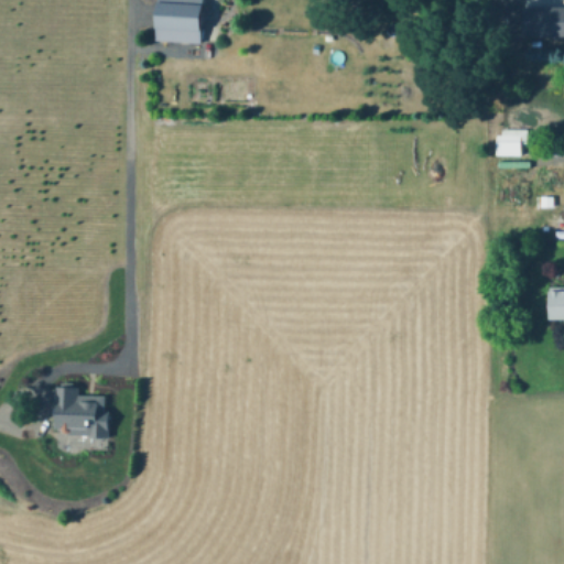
[(154,0),(217,0),(210,45),(149,36),(154,0)]
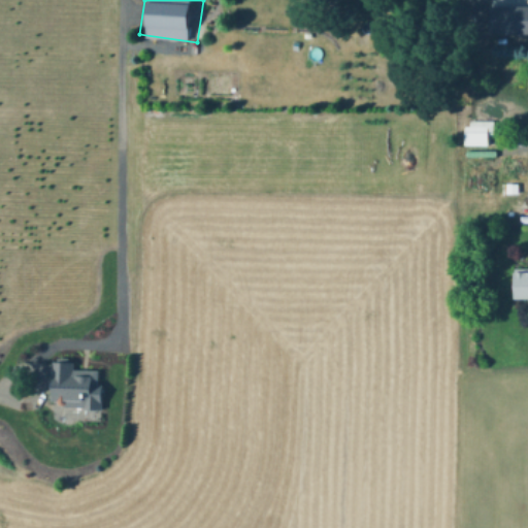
[(486,0),(486,10),(469,10),(469,0),(486,0)]
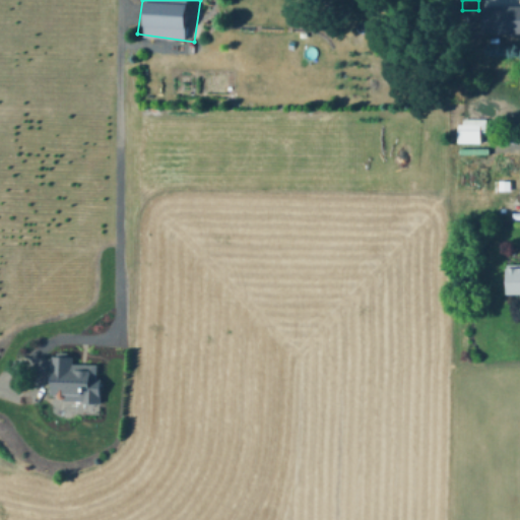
[(519,2),(519,29),(484,29),(484,2),(519,2)]
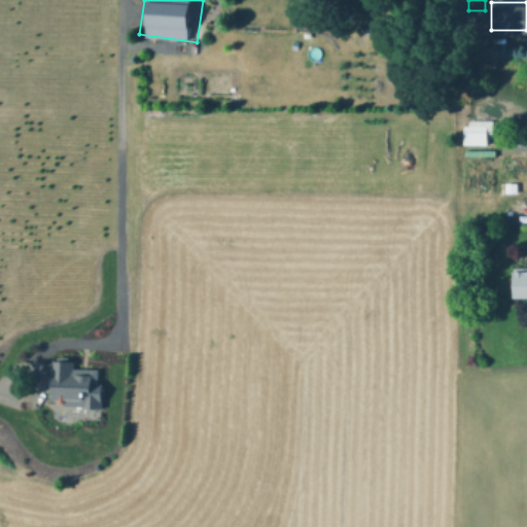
[(494,120),(494,135),(488,135),(488,145),(465,145),(465,125),(470,125),(470,119),(494,120)]
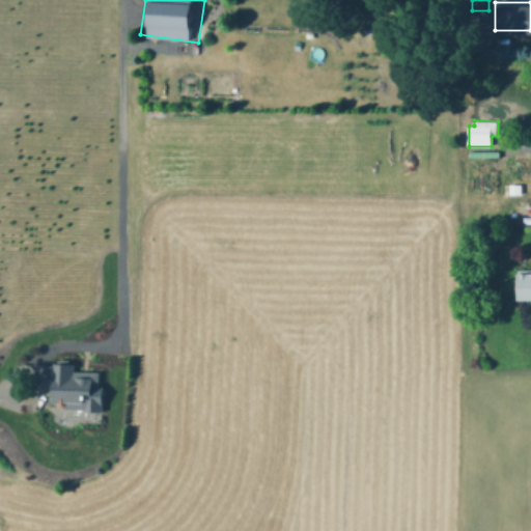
[(530,300),(521,301),(519,271),(530,269),(530,300)]
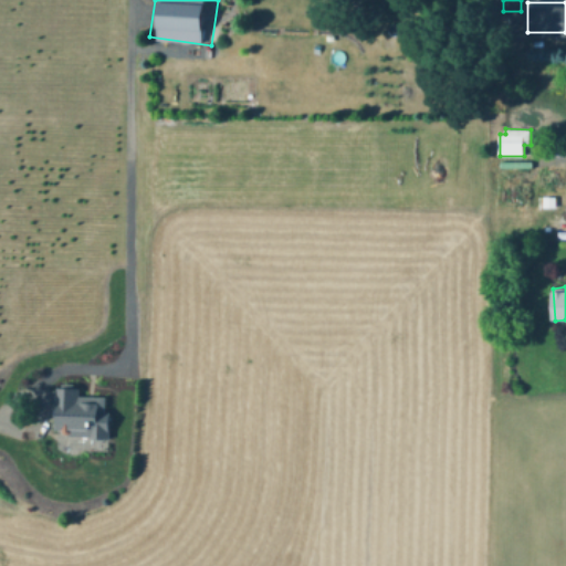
[(54,386),(77,387),(77,394),(105,396),(105,420),(108,420),(107,440),(93,440),(90,436),(65,435),(60,429),(52,429),(54,386)]
